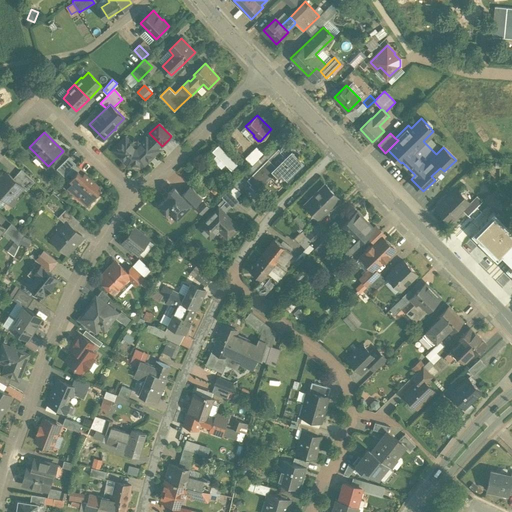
[(141,145),(138,148),(134,148),(131,145),(131,144),(126,138),(114,149),(120,155),(119,155),(123,159),(123,158),(128,163),(132,163),(132,165),(134,167),(138,167),(140,165),(140,163),(144,163),(157,149),(156,148),(160,144),(152,136),(148,139),(146,138),(140,144),(141,145)]
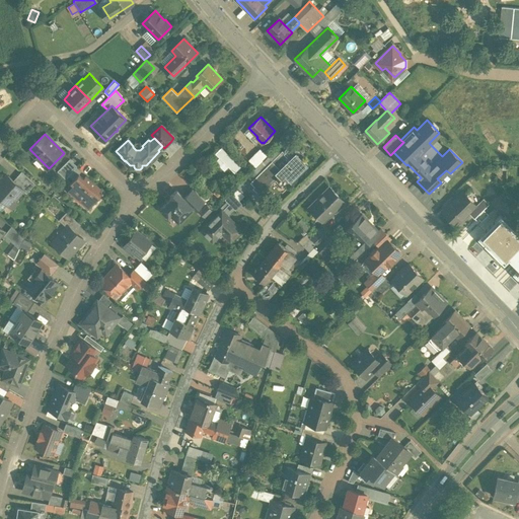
[(292,160),(278,174),(281,177),(279,180),(280,181),(285,187),(292,180),(291,179),(293,178),(308,164),(301,158),(303,156),(293,145),(285,153),(292,160)]
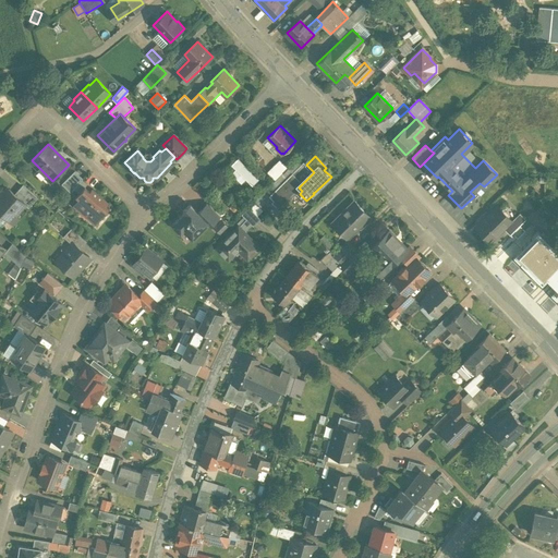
[(238,158),(231,165),(252,185),(258,179),(238,158)]
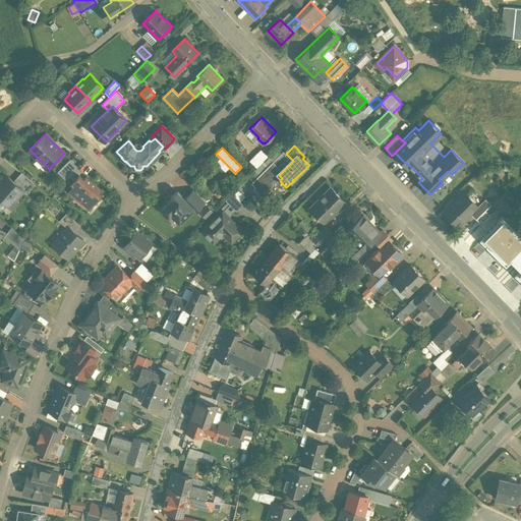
[(261,150),(249,161),(256,168),(269,157),(261,150)]
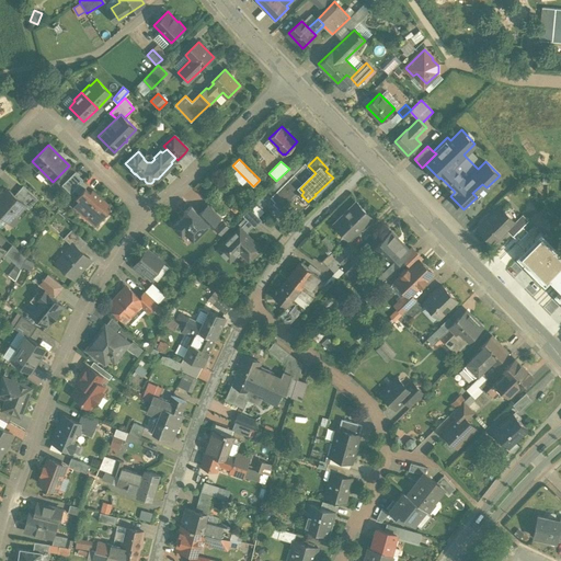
[(278,189),(271,197),(276,203),(281,207),(300,189),(316,173),(308,165),(305,163),(278,189)]
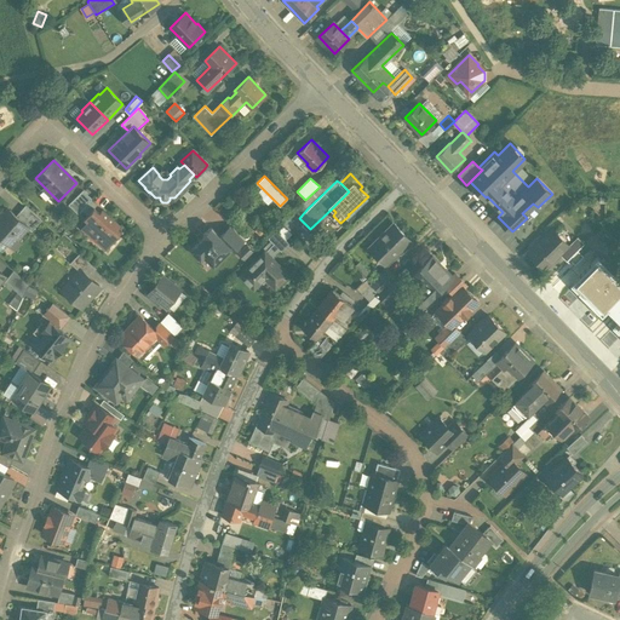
[(84,189),(69,204),(79,213),(92,197),(84,189)]
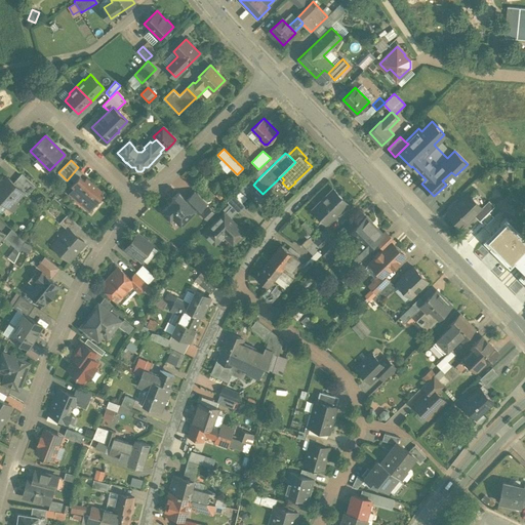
[(256,172),(244,185),(253,194),(258,190),(253,185),(260,176),(256,172)]
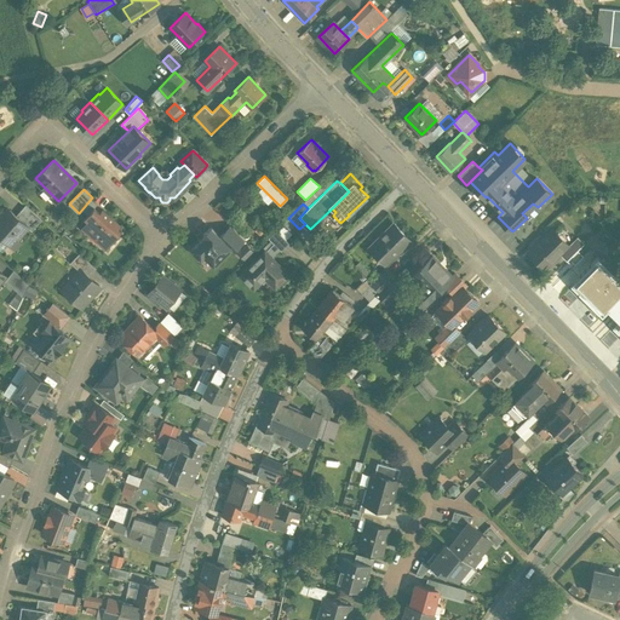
[(42,219),(27,205),(19,212),(27,217),(23,220),(28,225),(27,227),(32,230),(42,219)]
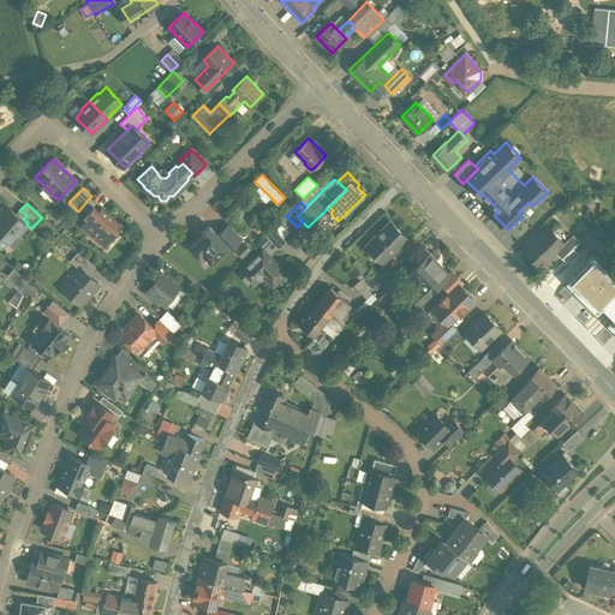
[(101,210),(94,206),(84,216),(87,219),(90,222),(101,210)]
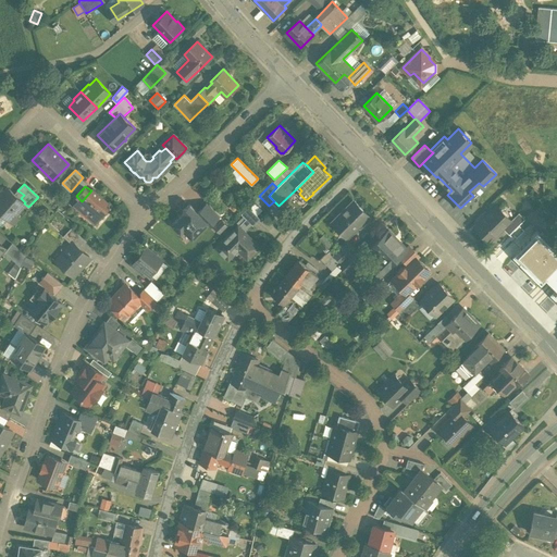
[(9,188),(0,197),(0,211),(9,220),(24,203),(25,202),(21,198),(9,188)]
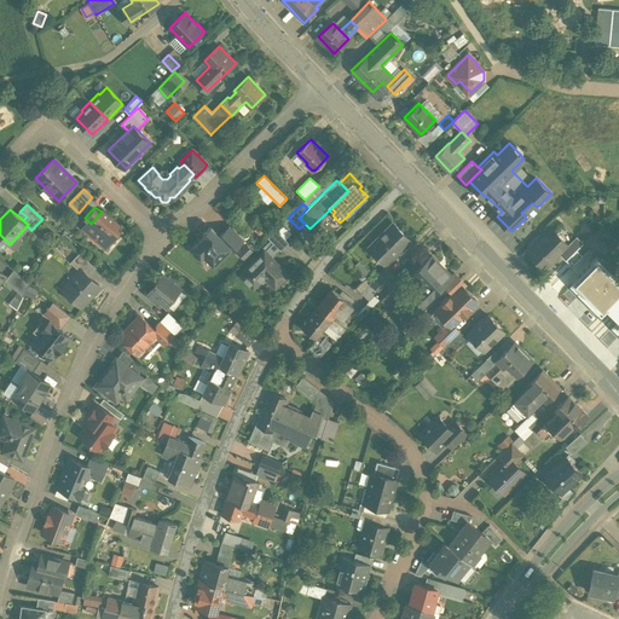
[(102,212),(91,224),(87,220),(81,227),(88,235),(90,232),(106,247),(119,233),(116,231),(121,225),(109,215),(109,214),(104,209),(102,212)]
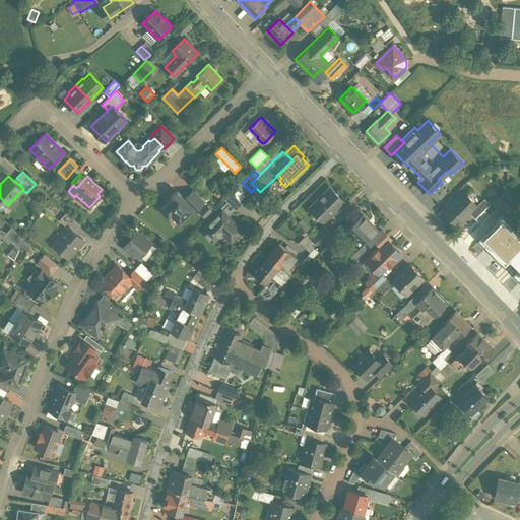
[(331,188),(312,206),(325,219),(334,210),(336,213),(344,205),(342,203),(343,201),(331,188)]
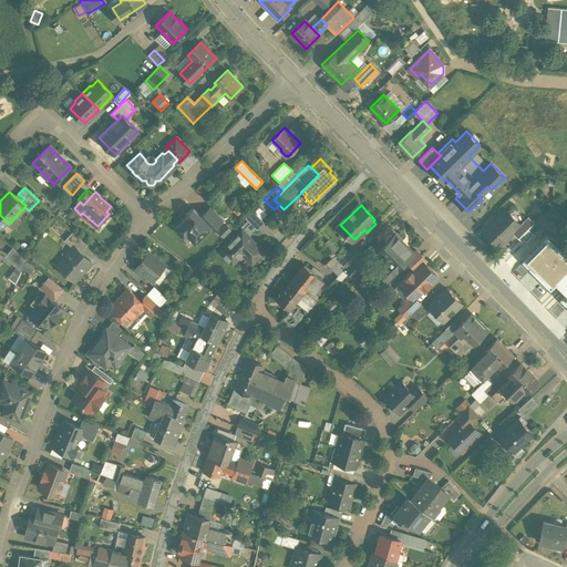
[(224,219),(210,206),(202,214),(200,215),(212,226),(214,229),(224,219)]
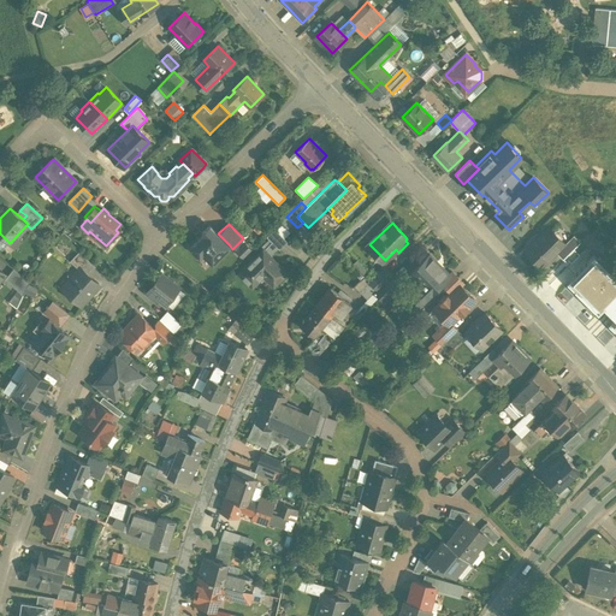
[(218,234),(209,225),(201,234),(202,235),(189,247),(200,258),(202,254),(212,264),(230,246),(218,234)]
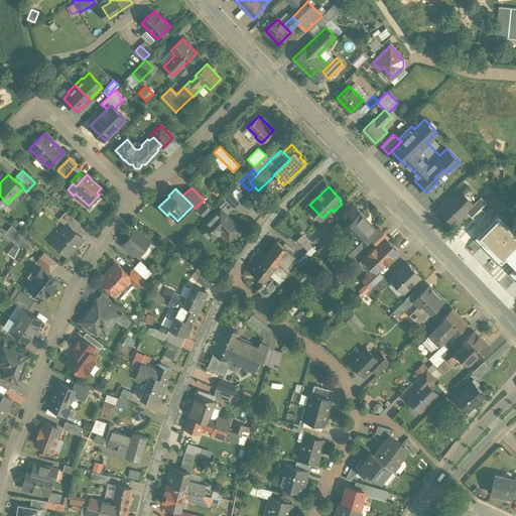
[(461,190),(440,211),(453,223),(466,211),(473,203),(461,190)]
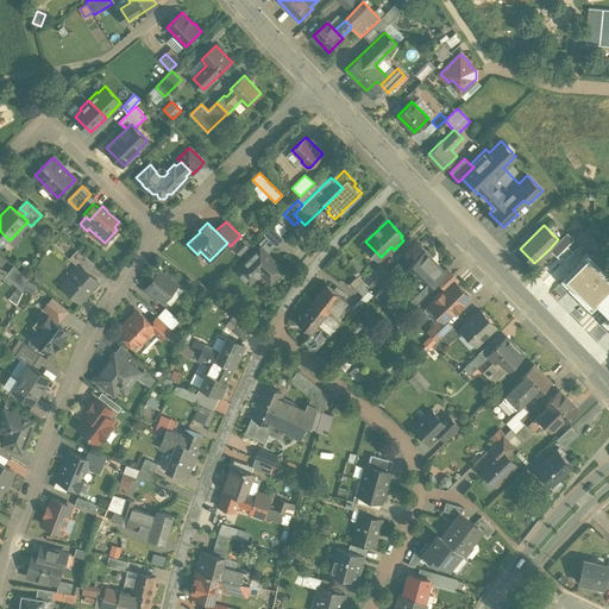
[(284,239),(271,226),(264,233),(269,239),(275,245),(276,246),(284,239)]
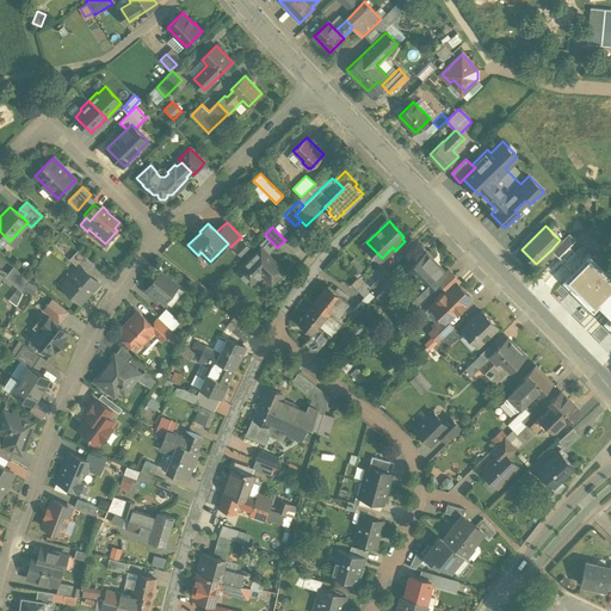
[(561,241),(560,240),(551,250),(559,258),(576,240),(569,233),(561,241)]
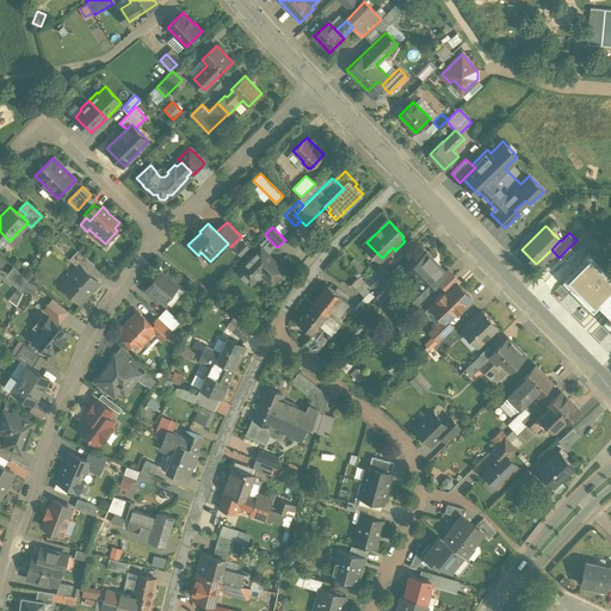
[(270,240),(261,248),(267,254),(276,246),(270,240)]
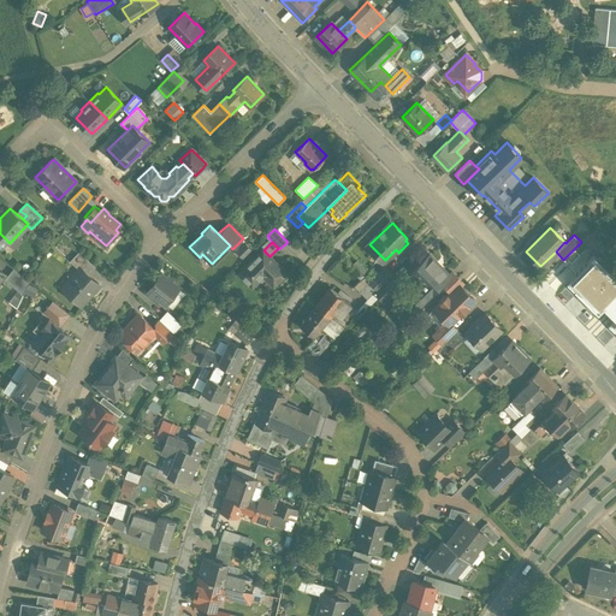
[(264,249),(240,273),(249,284),(261,273),(273,285),(286,273),(270,256),(264,250),(264,249)]
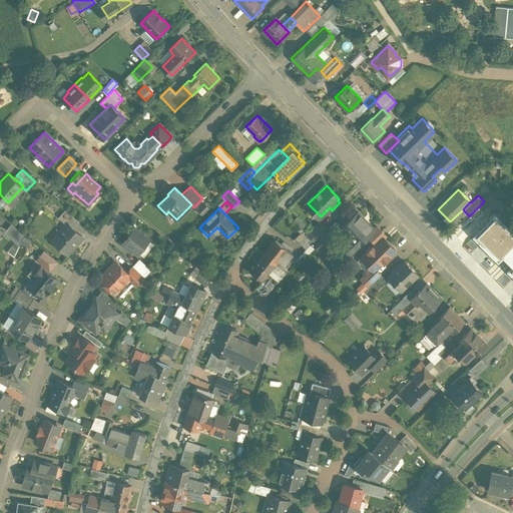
[(78,219),(66,208),(58,217),(66,224),(68,222),(72,226),(78,219)]
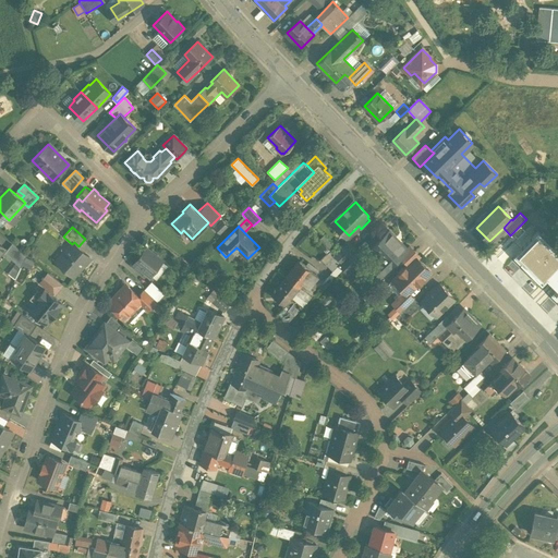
[(407,249),(389,231),(375,245),(385,255),(371,268),(378,277),(392,264),(400,256),(408,250),(407,249)]
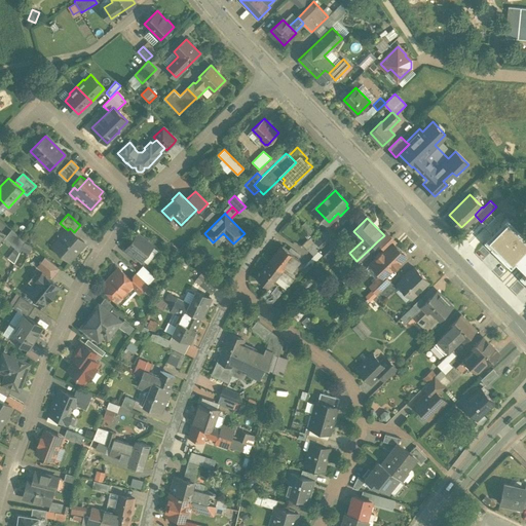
[(525,236),(508,218),(486,239),(492,246),(490,248),(504,262),(506,260),(513,266),(517,262),(525,270),(522,274),(525,278),(525,282),(525,283),(525,236)]
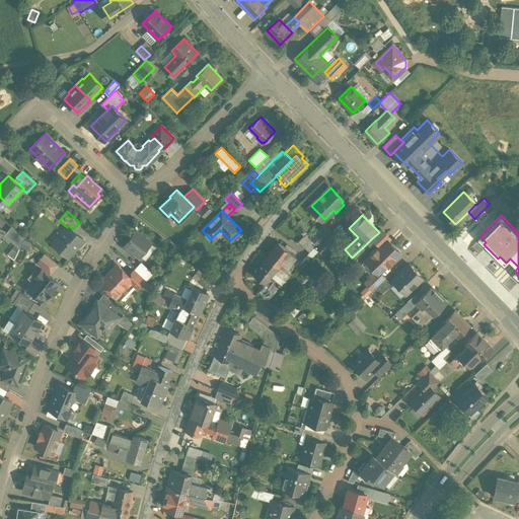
[(67,227),(53,243),(69,256),(76,248),(76,247),(83,238),(73,229),(69,225),(67,227)]
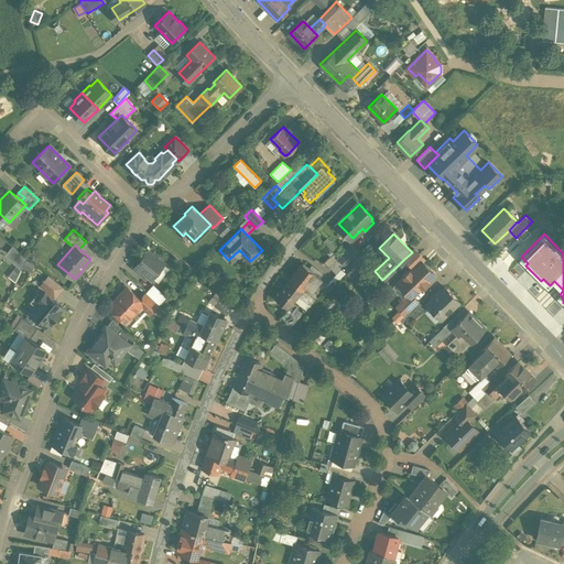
[(28,258),(12,246),(4,256),(21,270),(28,258)]
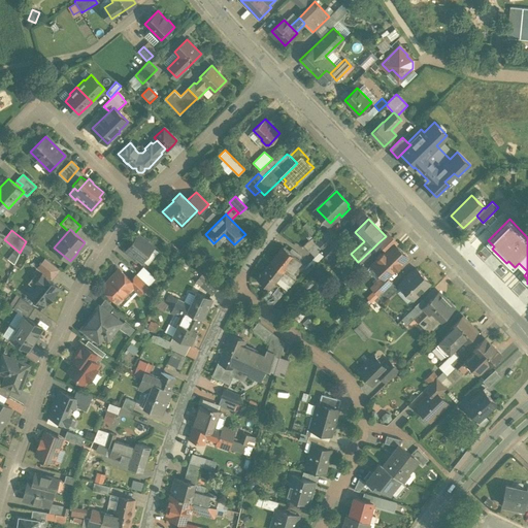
[(331,230),(309,250),(316,256),(322,250),(336,235),(331,230)]
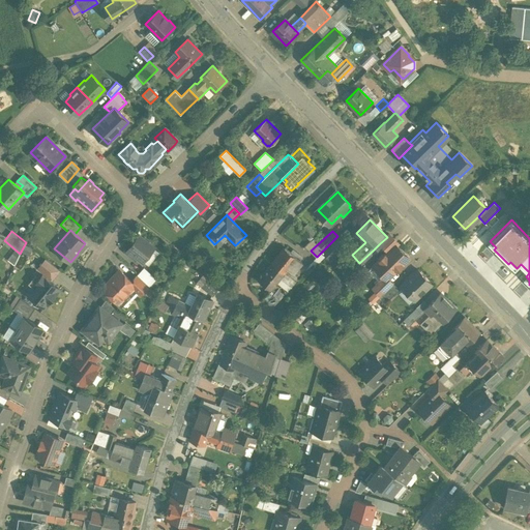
[(387,237),(380,243),(388,252),(395,244),(396,245),(399,243),(389,234),(386,236),(387,237)]
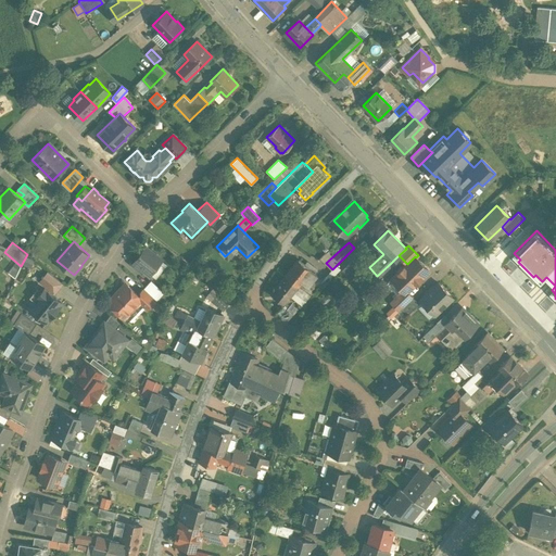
[(162,258),(147,247),(134,262),(150,275),(162,258)]
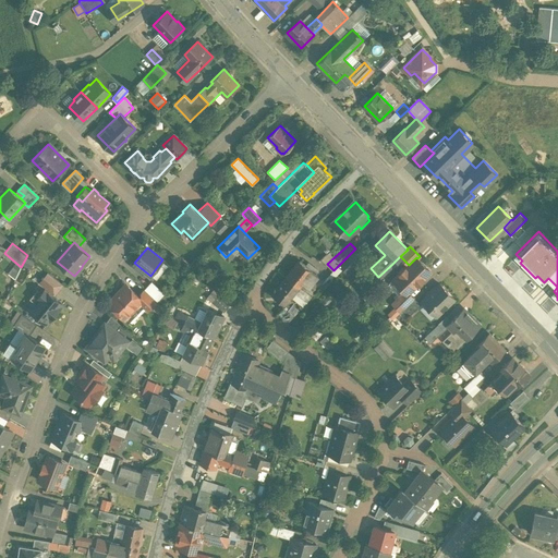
[(355,249),(340,264),(348,273),(364,257),(355,249)]
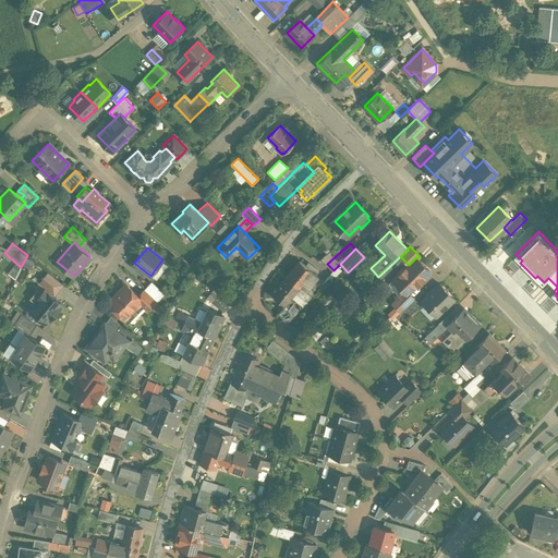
[(409,265),(405,268),(402,267),(399,270),(399,274),(393,279),(404,291),(407,293),(408,292),(413,288),(414,288),(416,286),(416,283),(423,278),(424,278),(431,271),(417,258),(416,257),(409,265)]
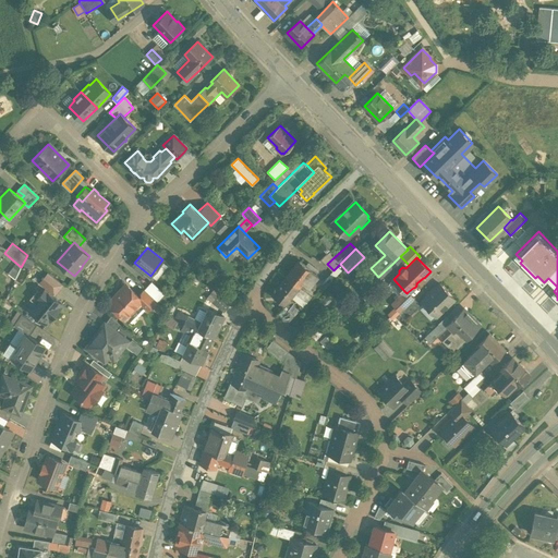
[(300,262),(299,261),(287,276),(300,287),(304,281),(305,284),(310,288),(318,276),(306,266),(306,265),(301,261),(300,262)]
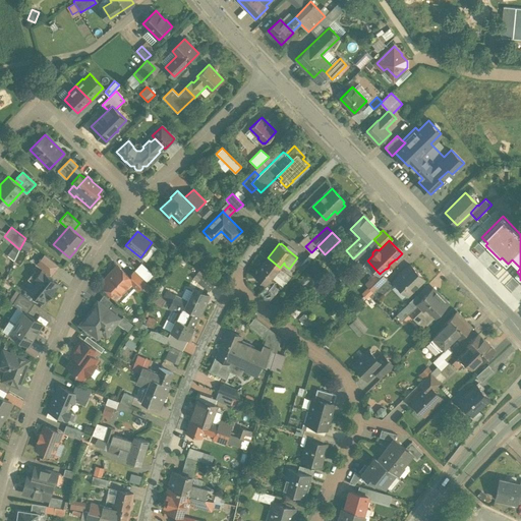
[(58,265),(46,254),(38,264),(51,274),(58,265)]
